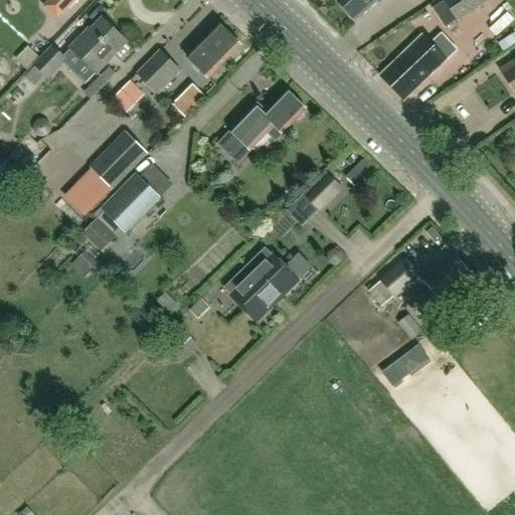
[(50,0),(43,7),(55,18),(62,11),(72,0),(50,0)]
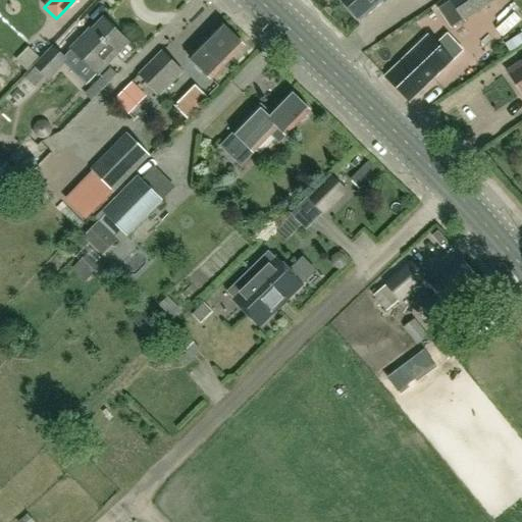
[(385,0),(386,0),(340,0),(359,20),(381,0),(385,0)]
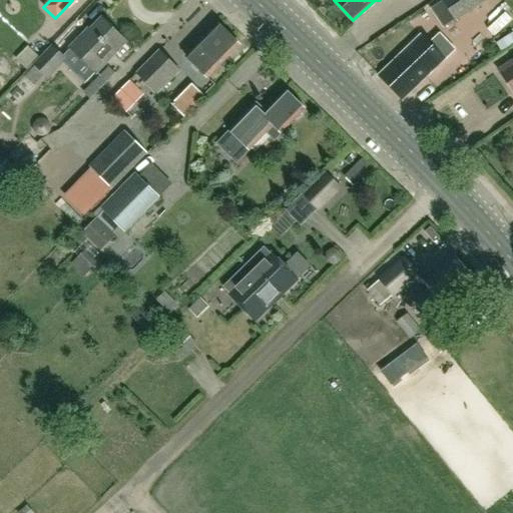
[(441,0),(456,21),(487,0),(441,0)]
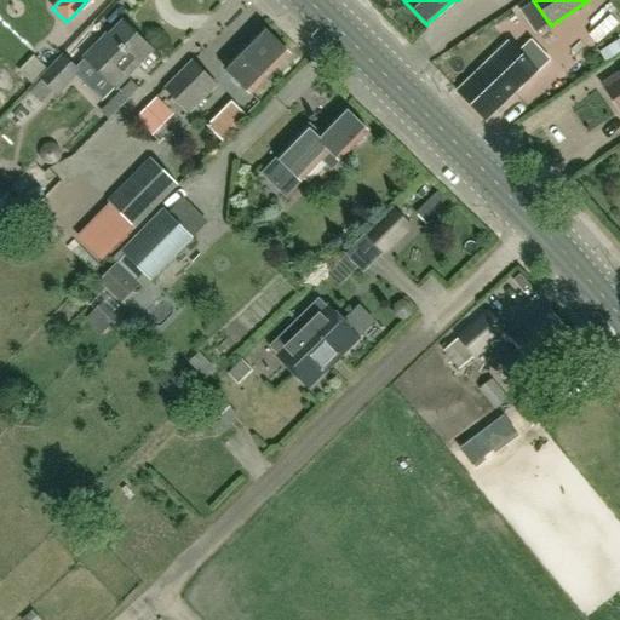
[(115,86),(150,50),(122,22),(102,42),(101,41),(85,57),(115,86)]
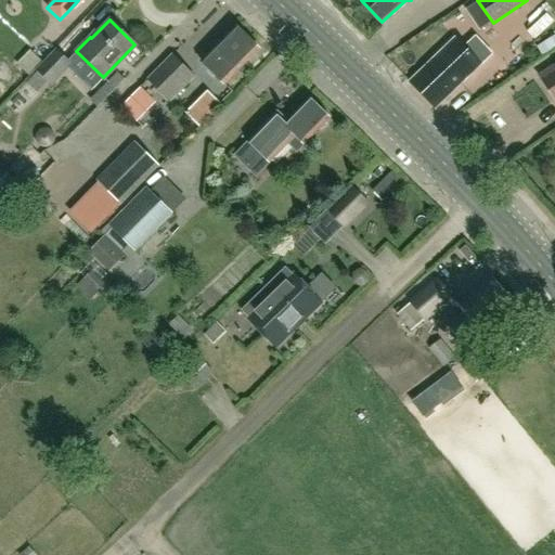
[(247,62),(259,49),(236,26),(202,61),(224,85),(237,71),(242,72),(248,65),(247,62)]
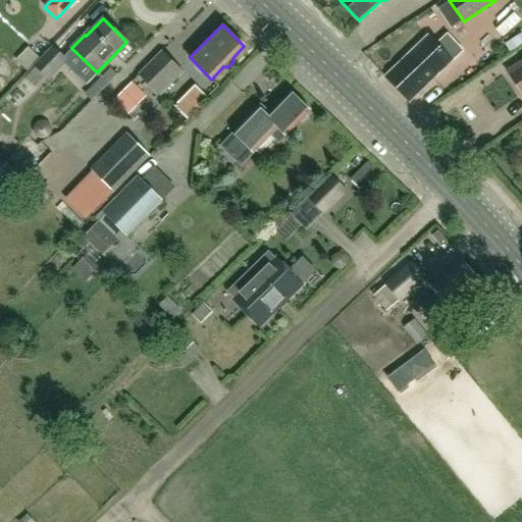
[(410,102),(463,51),(448,35),(437,45),(428,36),(385,77),(408,101),(410,102)]
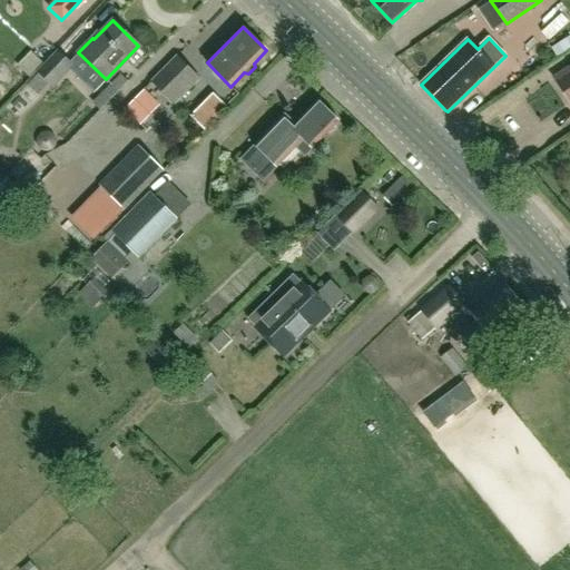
[(59,51),(39,72),(53,86),(74,66),(59,51)]
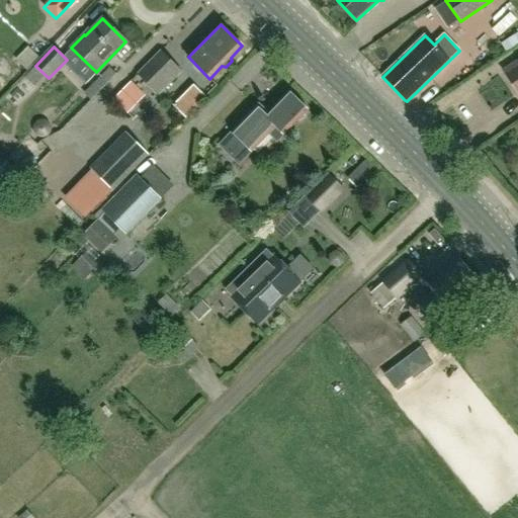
[(159,95),(182,72),(161,50),(138,74),(159,95)]
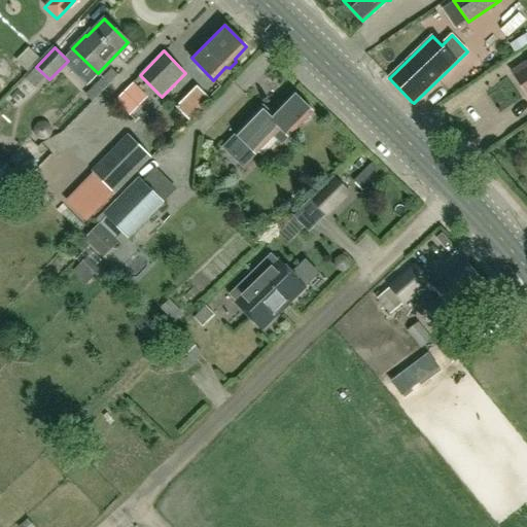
[(526,65),(514,74),(526,94),(526,65)]
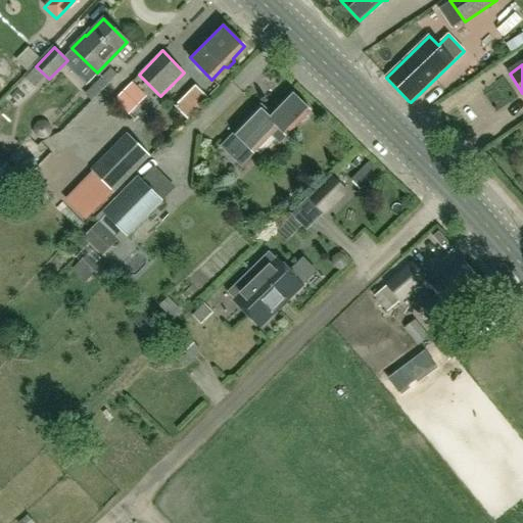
[(188,120),(209,99),(196,86),(175,106),(188,120)]
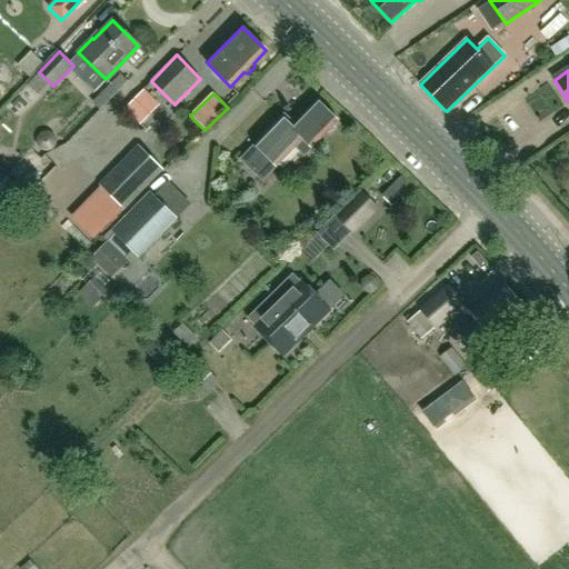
[(163,100),(150,110),(160,123),(173,112),(163,100)]
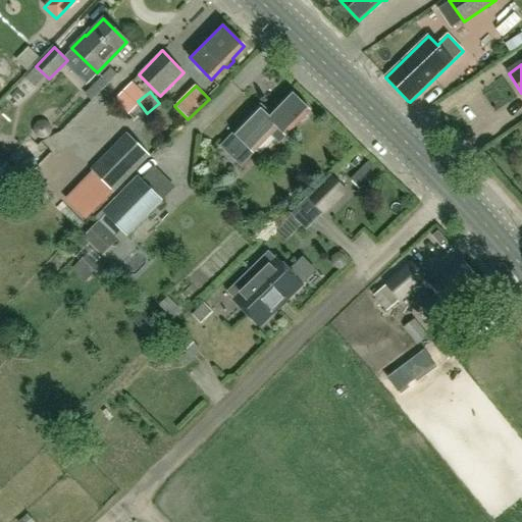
[(300,101),(291,92),(267,116),(259,108),(222,146),(242,164),(277,127),(285,136),(310,110),(307,108),(308,104),(304,100),(300,101)]
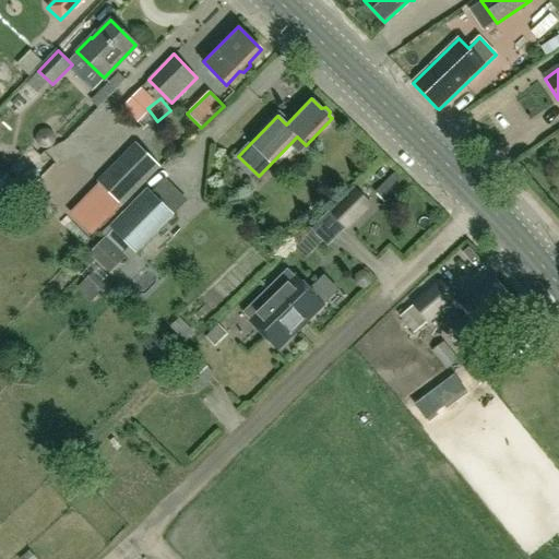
[(119,203),(122,207),(162,167),(135,143),(97,182),(106,190),(97,200),(110,212),(119,203)]
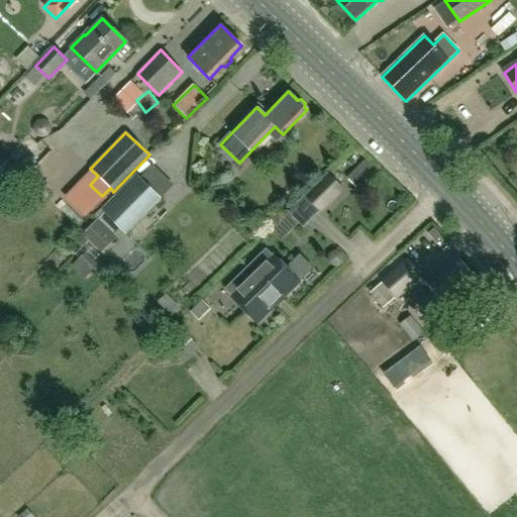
[(381,178),(366,162),(347,181),(362,197),(381,178)]
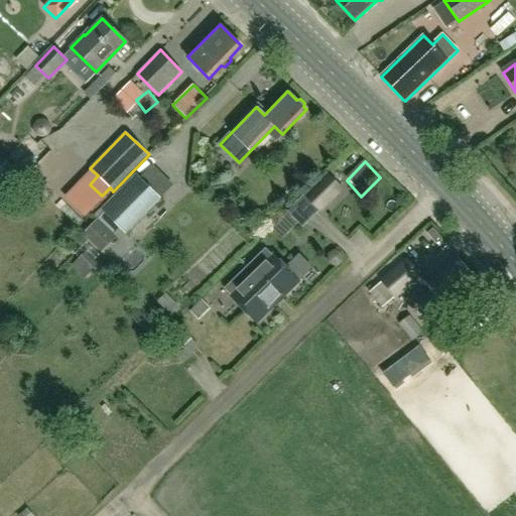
[(319,212),(344,188),(329,173),(305,198),(319,212)]
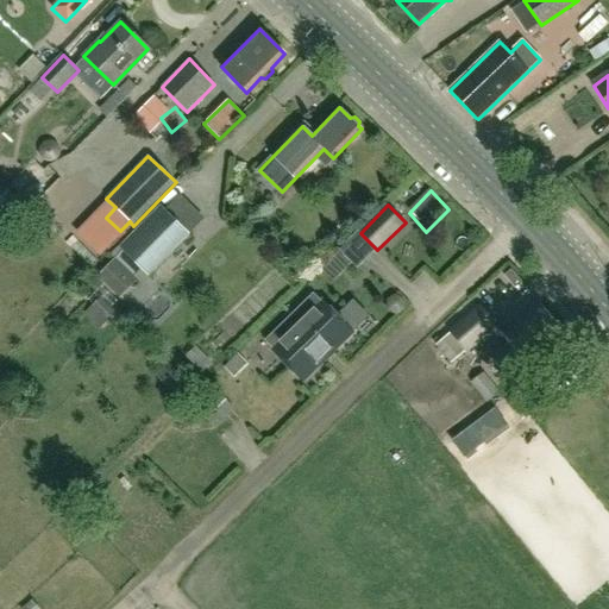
[(133,262),(149,277),(190,236),(164,209),(123,251),(117,244),(104,257),(121,275),(133,262)]
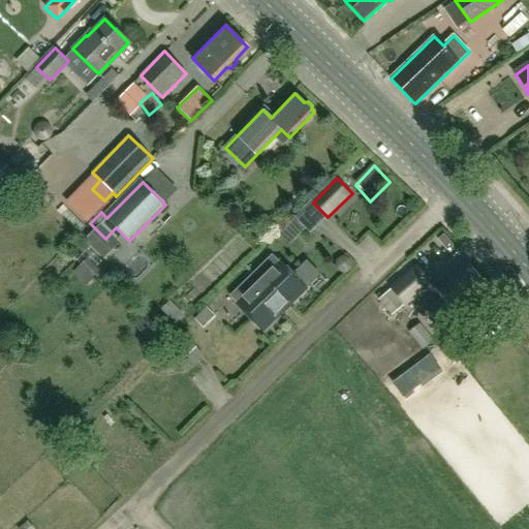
[(273,255),(251,276),(230,297),(238,304),(237,304),(262,331),(306,289),(280,262),(273,255)]
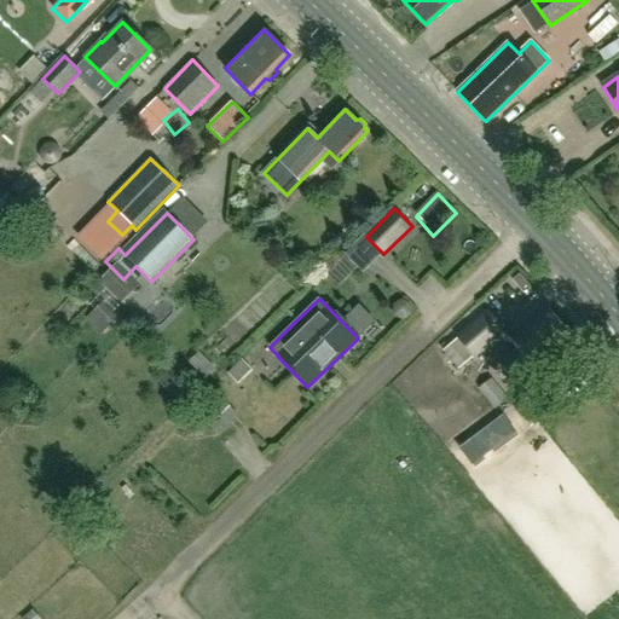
[(537,370),(574,339),(549,310),(513,341),(519,348),(501,364),(513,379),(531,363),(537,370)]
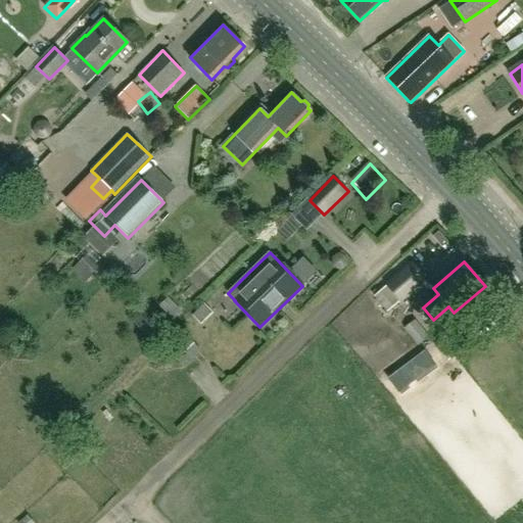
[(401,301),(426,280),(413,264),(387,285),(374,296),(387,313),(400,301),(401,301)]
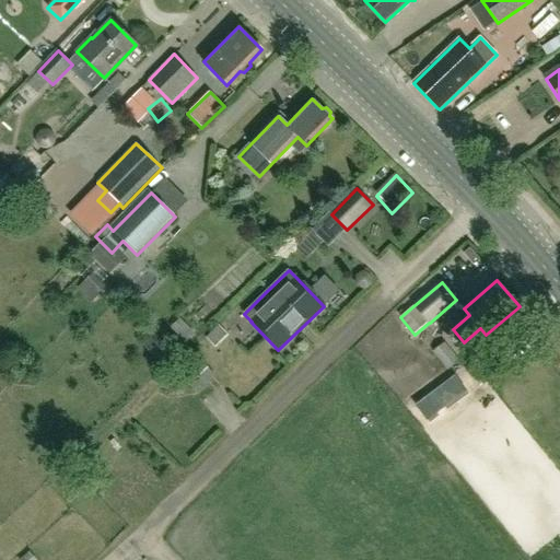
[(221,318),(209,327),(221,341),(232,333),(221,318)]
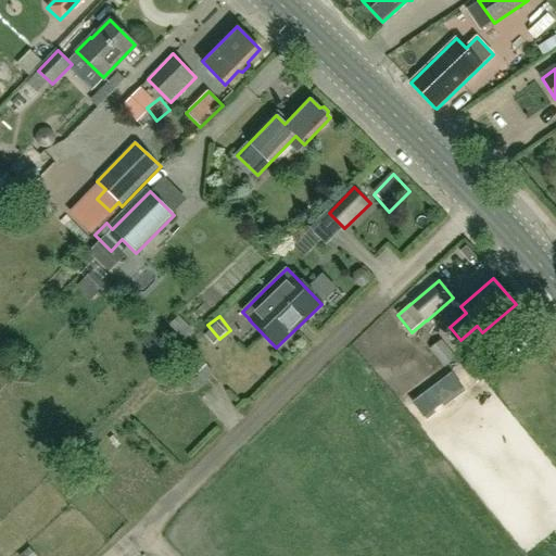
[(449,365),(458,356),(444,339),(433,348),(449,365)]
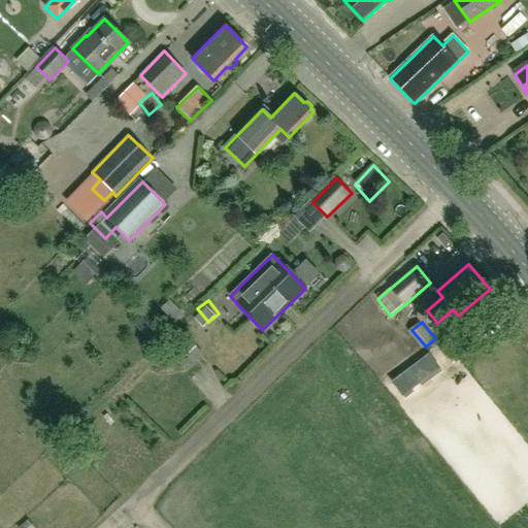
[(187,328),(168,339),(184,366),(203,355),(187,328)]
